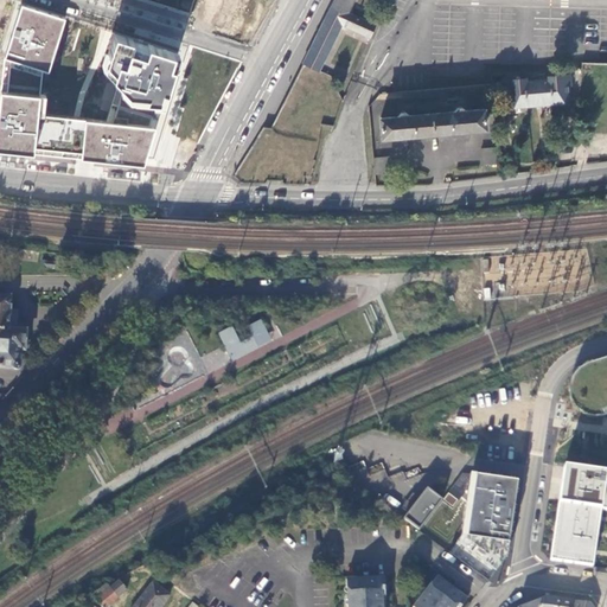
[(318,71),(340,26),(369,38),(375,26),(347,12),(353,0),(337,0),(310,50),(302,64),(318,71)]
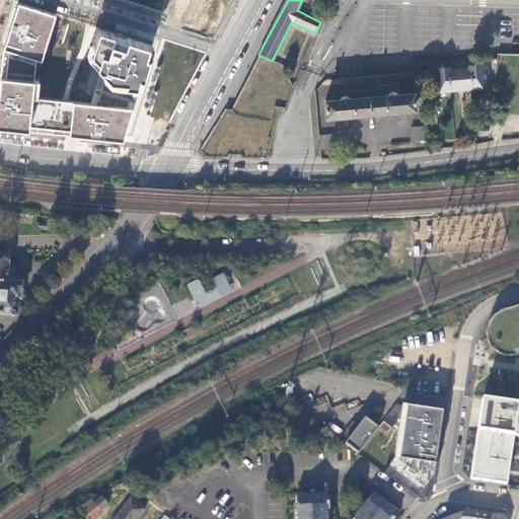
[(146,44),(97,28),(87,57),(89,64),(100,77),(91,103),(36,99),(39,80),(34,80),(36,61),(42,63),(56,17),(17,4),(4,52),(0,92),(0,132),(125,144),(155,49),(146,44)]
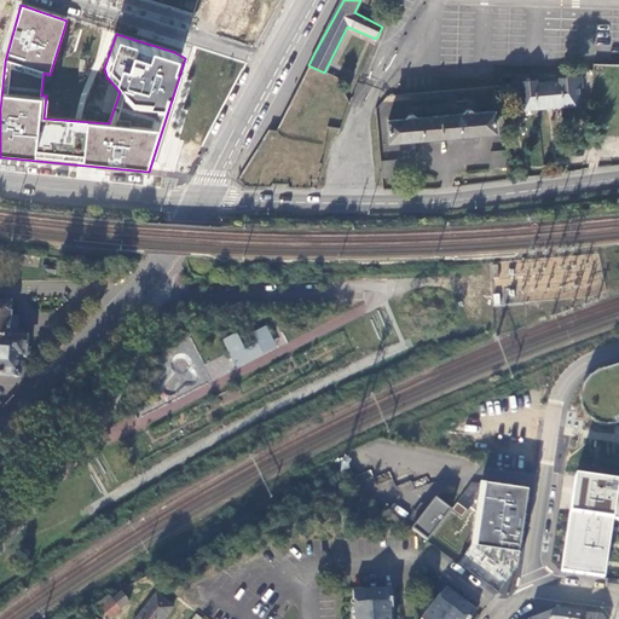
[(518,93),(520,109),(580,104),(579,88),(582,88),(580,76),(560,79),(560,81),(536,84),(536,80),(514,82),(515,93),(518,93)]
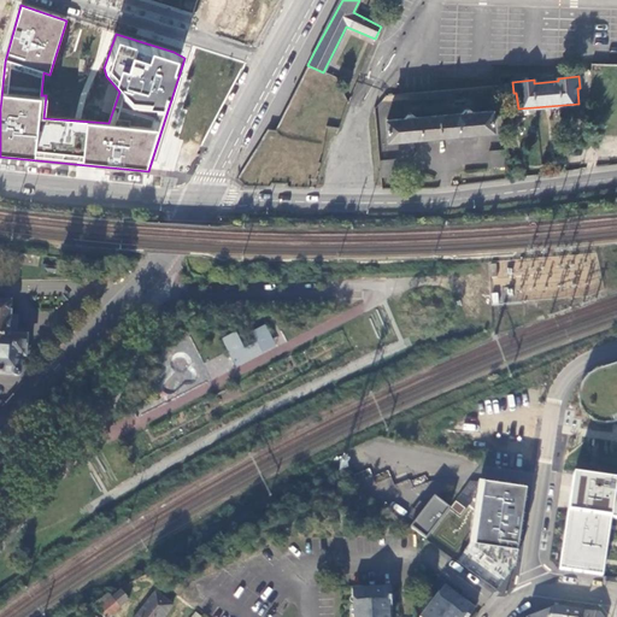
[(387,121),(388,140),(494,130),(492,111),(474,112),(470,109),(465,110),(463,113),(417,117),(412,113),(407,115),(404,118),(387,121)]
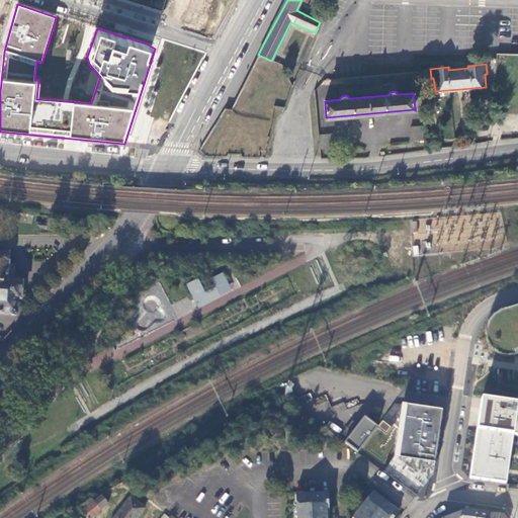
[(427,140),(426,125),(411,126),(412,141),(427,140)]
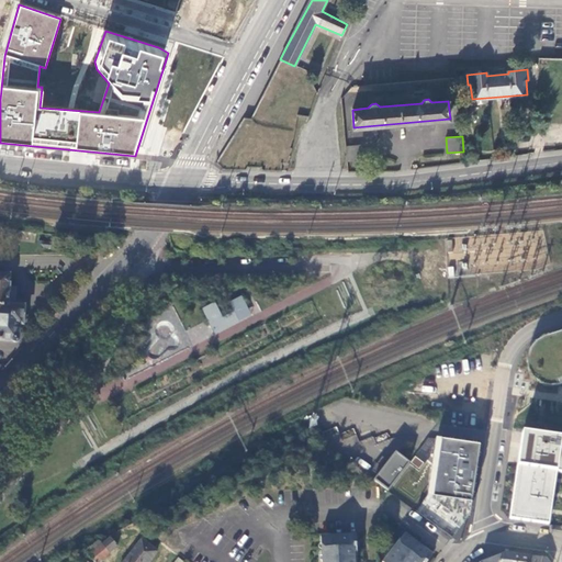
[(346,146),(347,161),(362,160),(361,145),(346,146)]
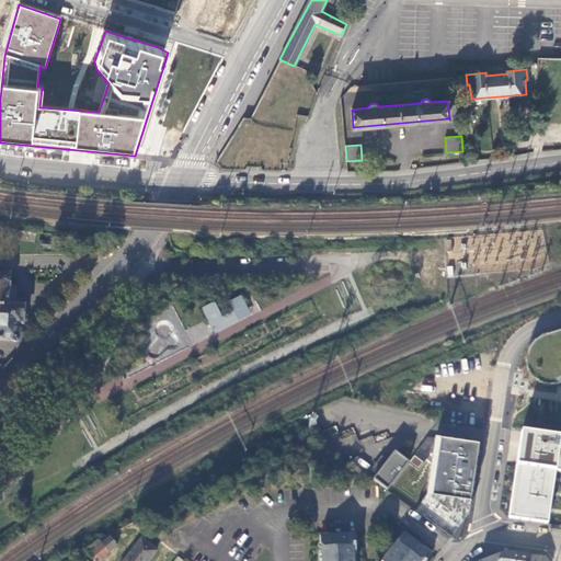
[(0,339),(13,341),(19,335),(20,323),(22,324),(24,307),(15,306),(18,287),(9,287),(10,275),(0,274),(0,339)]
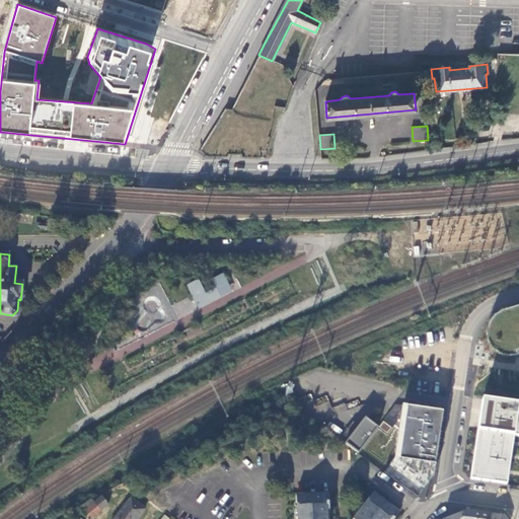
[(199,278),(187,284),(197,308),(232,292),(224,273),(202,284),(199,278)]
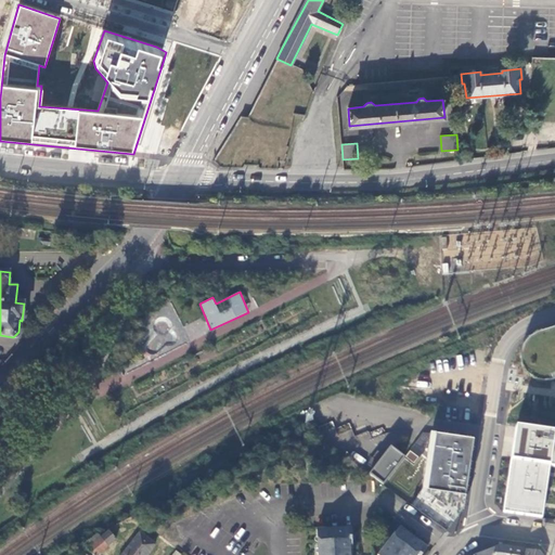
[(546,468),(554,469),(554,433),(506,425),(501,465),(493,511),(539,518),(546,468)]
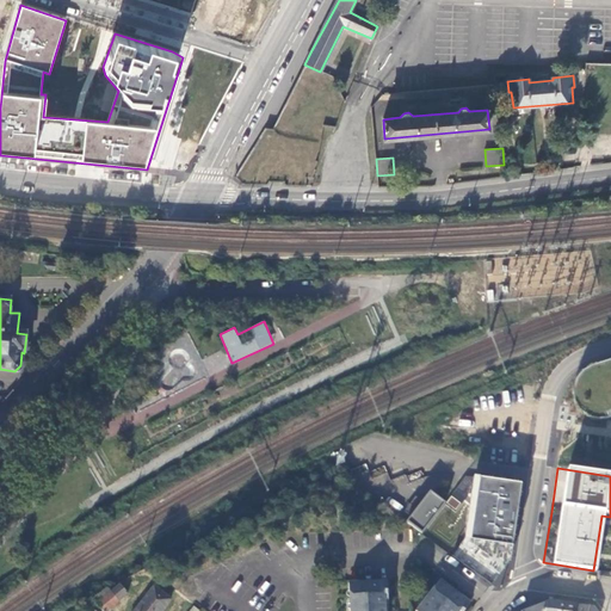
[(522,485),(487,479),(474,539),(456,559),(492,585),(511,560),(519,507),(522,485)]
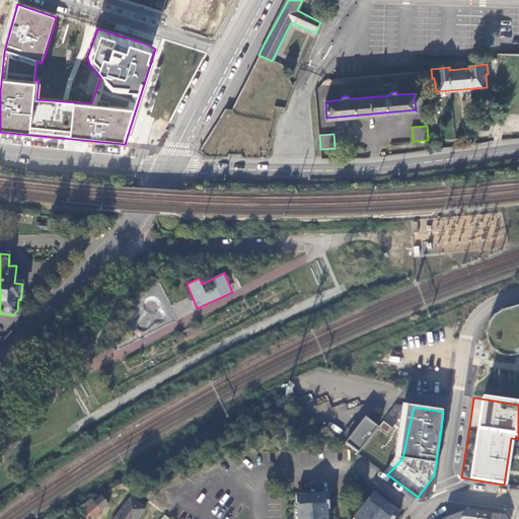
[(377,428),(363,419),(345,445),(358,454),(377,428)]
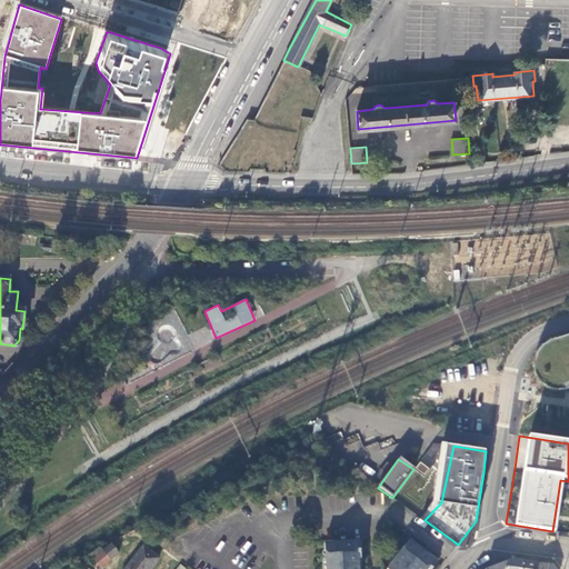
[(419,461),(416,469),(426,473),(429,466),(419,461)]
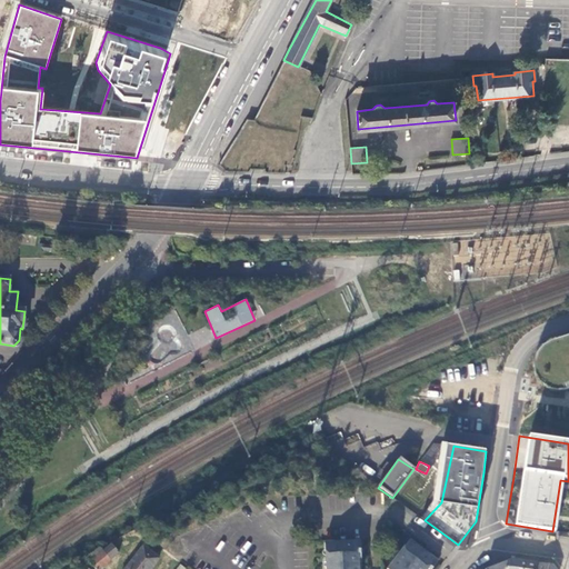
[(118,542),(123,549),(137,539),(131,532),(118,542)]
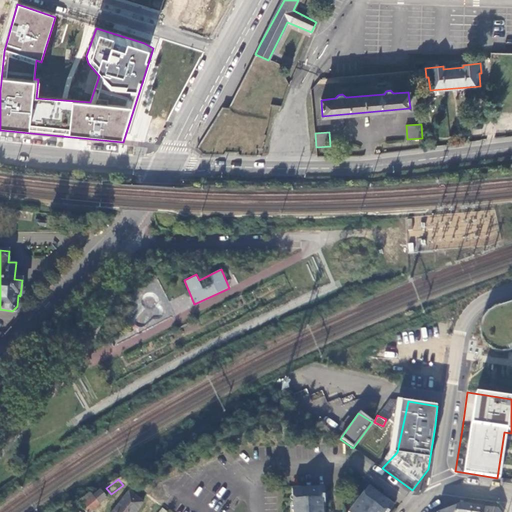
[(321,487),(296,489),(296,491),(293,491),(293,511),(322,511),(322,499),(325,499),(325,490),(322,490),(321,487)]
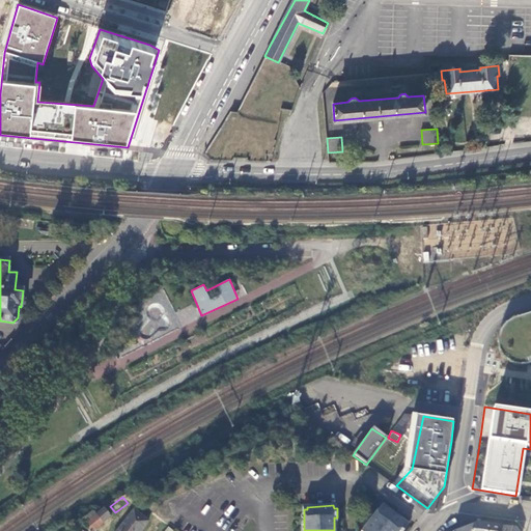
[(407,522),(386,506),(384,508),(381,507),(361,530),(403,530),(408,526),(404,524),(407,522)]
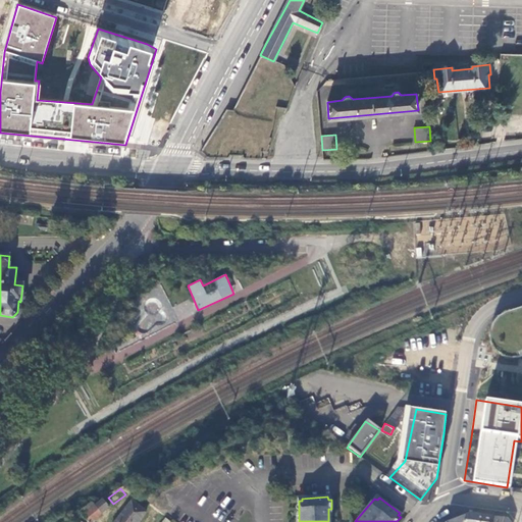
[(92,503),(73,515),(79,519),(83,515),(88,521),(90,521),(109,508),(107,506),(109,504),(107,502),(106,504),(103,500),(95,506),(92,503)]
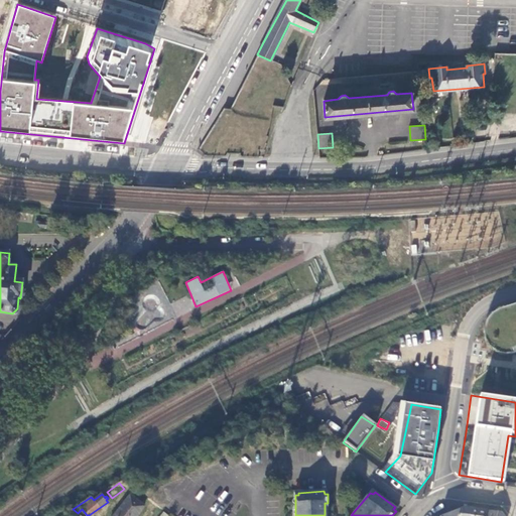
[(135,515),(144,506),(131,495),(113,515),(135,515)]
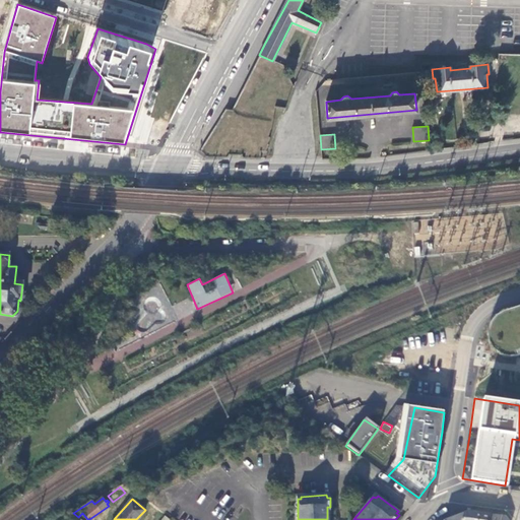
[(489,519),(491,515),(475,512),(469,511),(463,513),(460,519),(489,519)]
